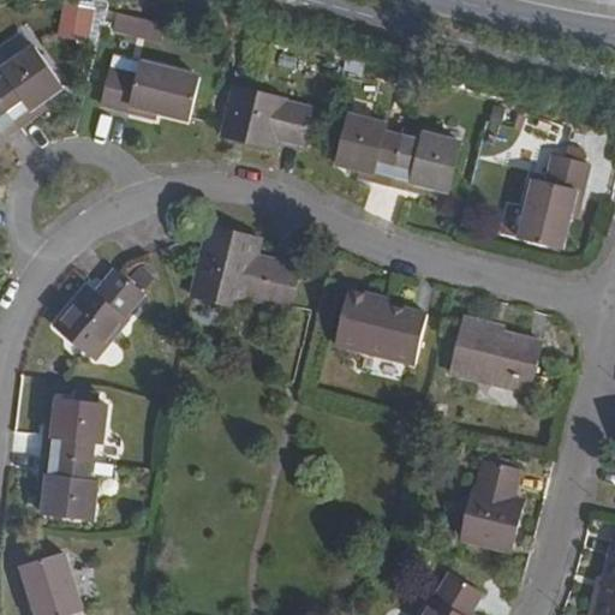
[(111,31),(160,41),(163,22),(114,12),(111,31)]
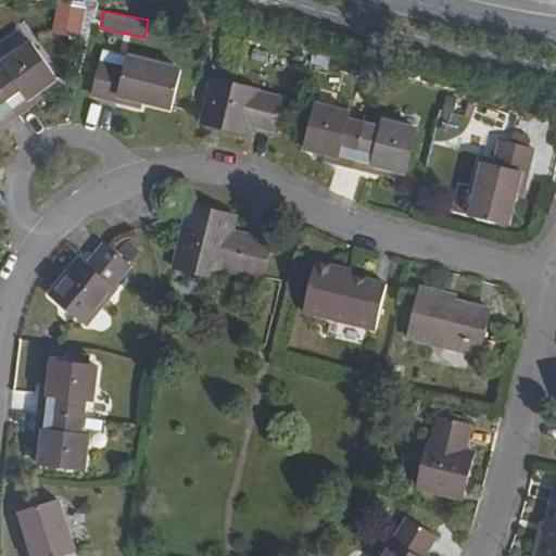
[(0,61),(4,68),(0,71),(0,92),(15,114),(29,104),(24,96),(33,89),(52,77),(28,42),(0,60),(0,61)]
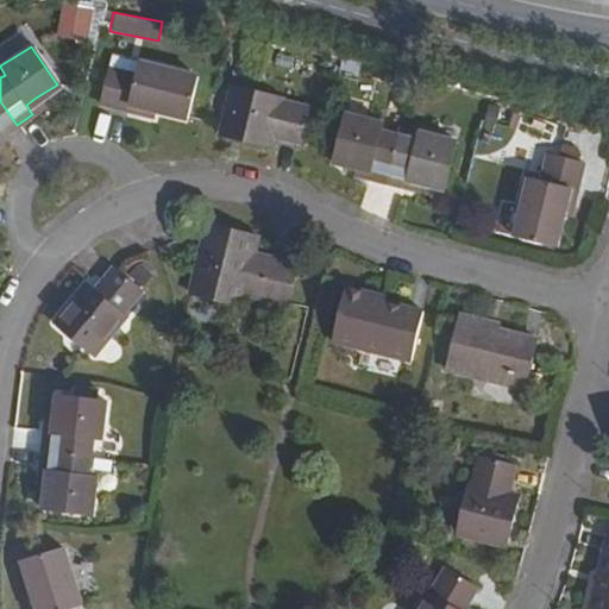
[(131,93),(165,101),(189,107),(199,68),(140,52),(137,68),(111,62),(104,93),(131,100),(131,93)]
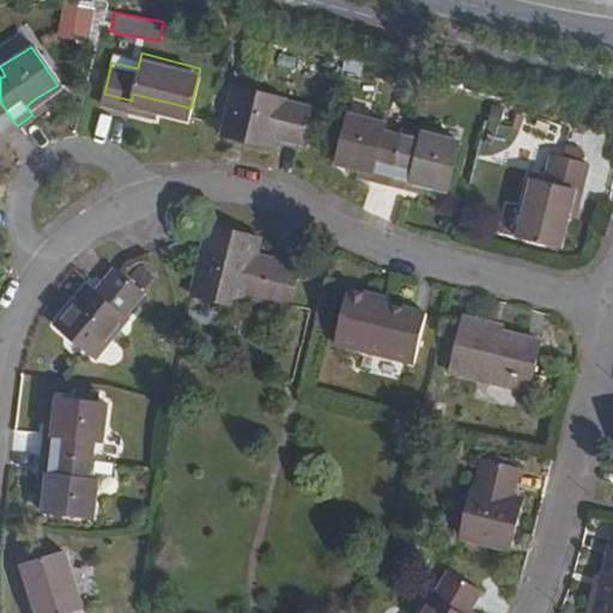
[(283,93),(284,90),(236,78),(224,127),(273,139),(275,128),(304,135),(311,101),(283,93)]
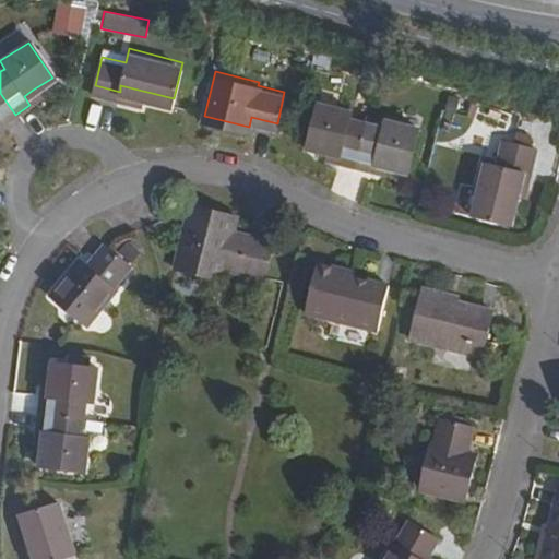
[(151,98),(152,93),(120,85),(120,92),(151,98)]
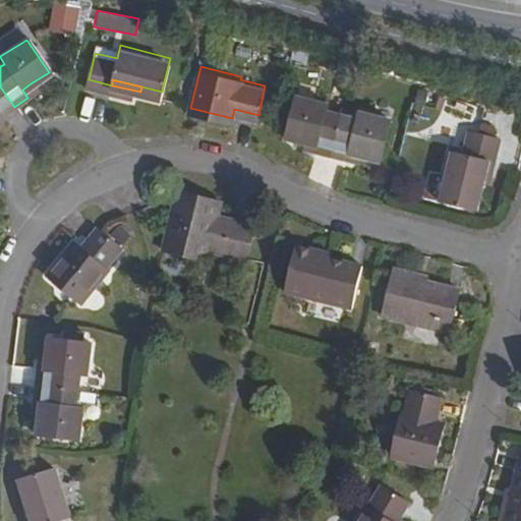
[(37,92),(31,83),(22,90),(27,98),(37,92)]
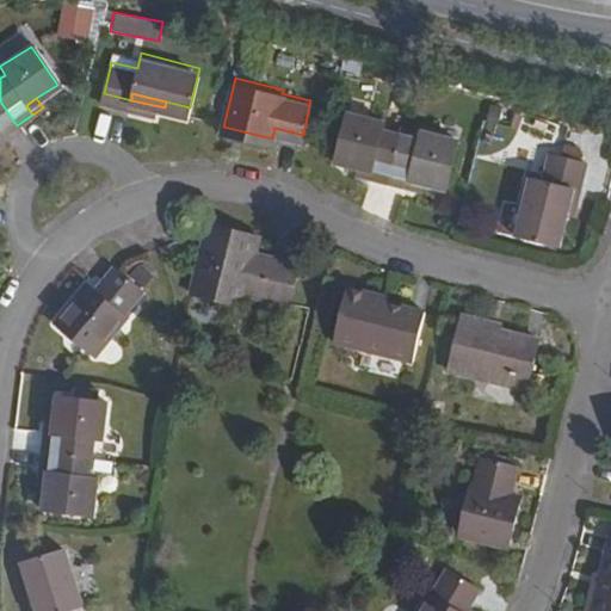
[(17,125),(0,102),(0,130),(2,135),(17,125)]
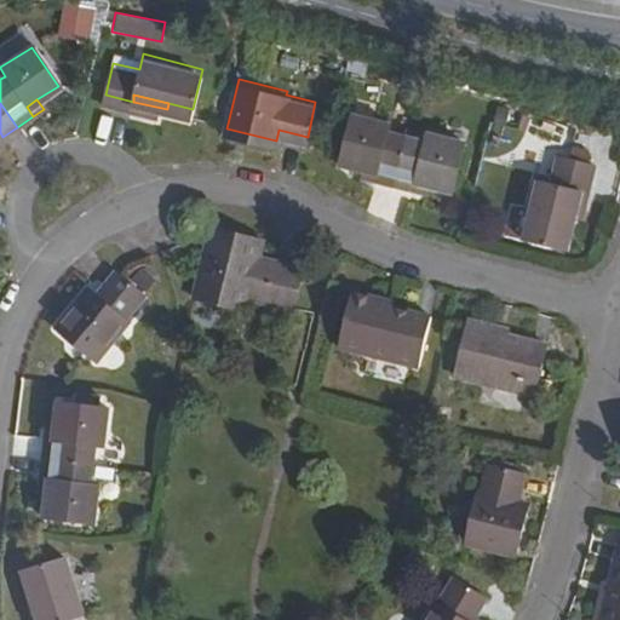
[(396,181),(407,135),(389,131),(391,119),(354,110),(342,156),(368,162),(379,166),(377,176),(396,181)]
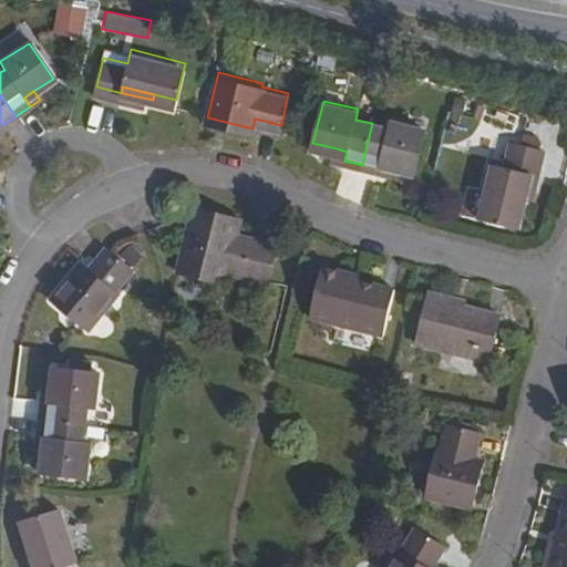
[(389,127),(372,123),(362,165),(378,168),(381,160),(394,163),(415,168),(424,126),(391,117),(389,127)]
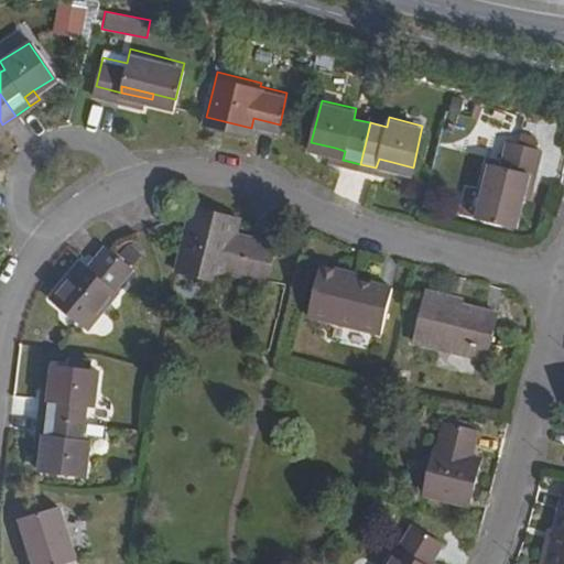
[(524,174),(532,175),(537,148),(506,141),(500,169),(488,165),(475,218),(512,227),(519,201),(524,174)]
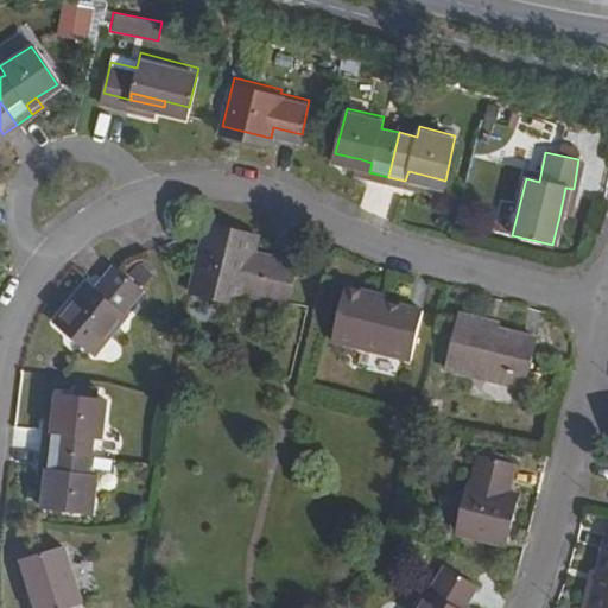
[(372,163),(361,159),(359,169),(369,172),(372,163)]
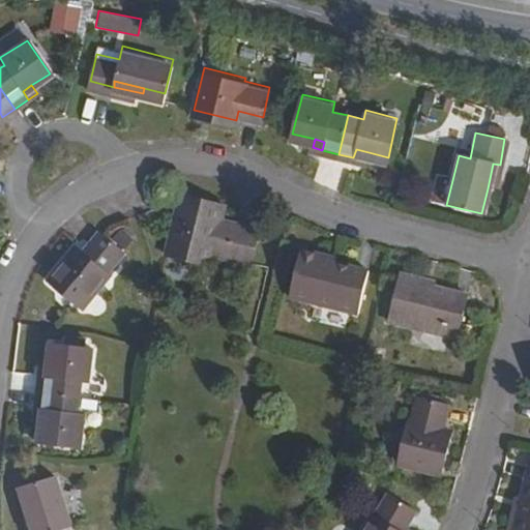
[(365,160),(369,152),(356,149),(353,157),(365,160)]
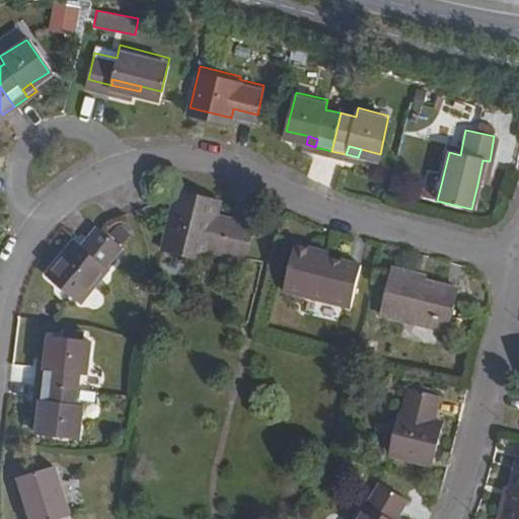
[(485,186),(490,161),(483,160),(477,184),(485,186)]
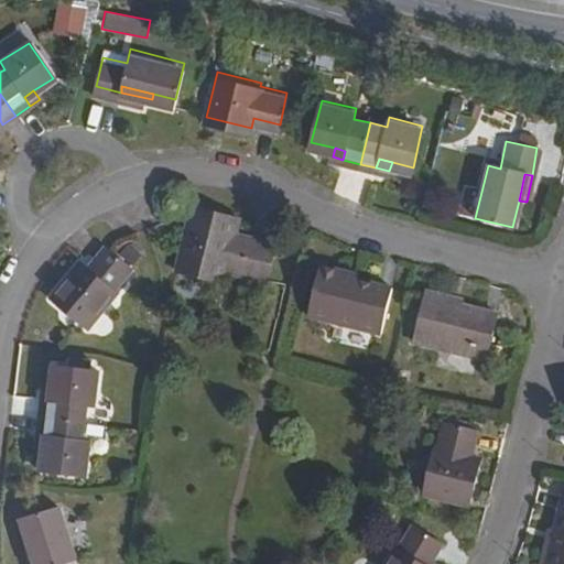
[(269,283),(275,248),(236,238),(239,223),(194,212),(179,274),(225,285),(228,273),(269,283)]
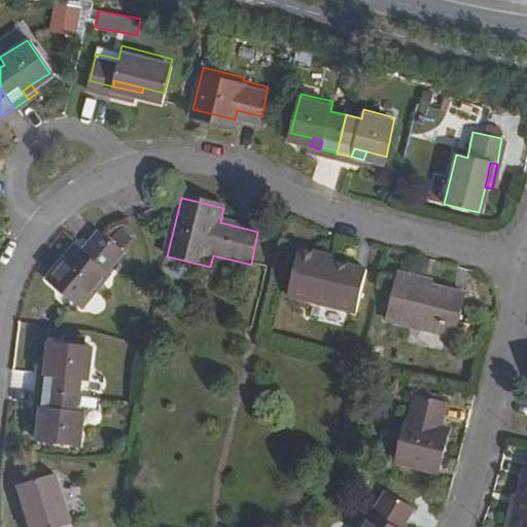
[(109,274),(127,255),(105,233),(86,252),(83,249),(54,280),(85,312),(116,280),(109,274)]
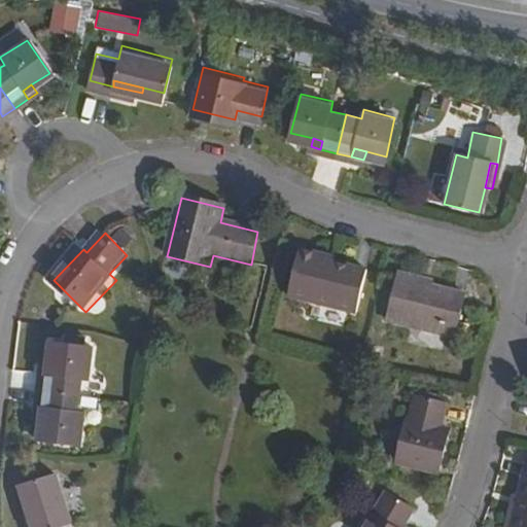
[(352,319),(362,279),(326,270),(327,266),(295,257),(284,303),(352,319)]
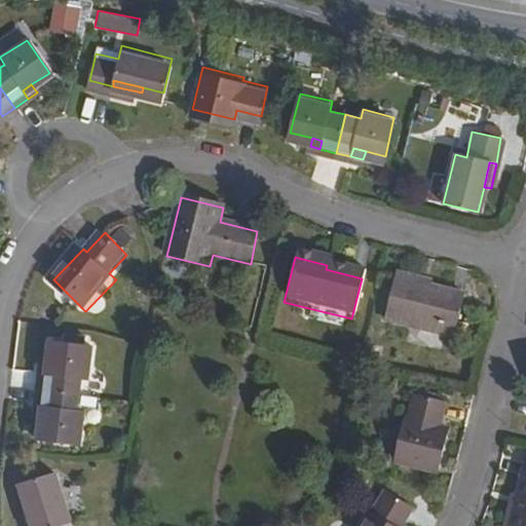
[(460,298),(429,291),(427,296),(391,287),(382,328),(450,344),(460,298)]
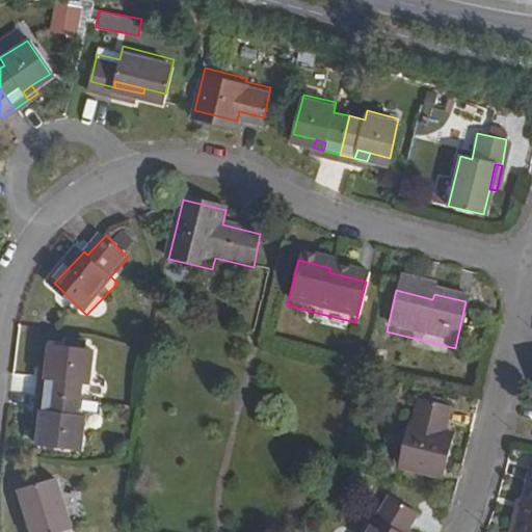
[(44,395),(85,400),(86,384),(95,386),(98,351),(58,347),(56,369),(55,381),(45,380),(44,395)]
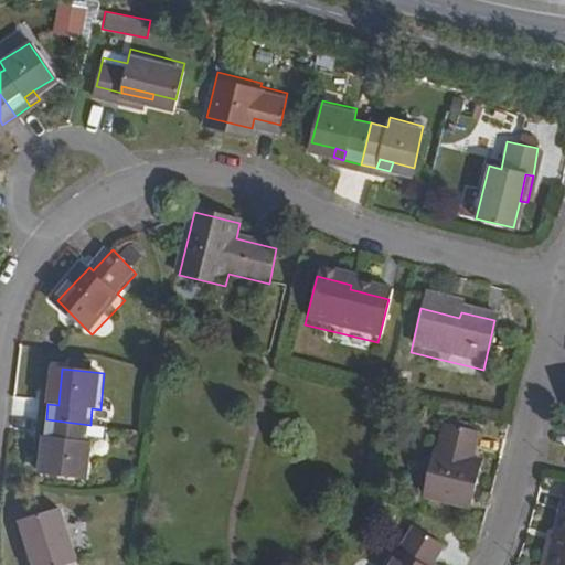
[(59,405),(60,392),(50,391),(48,404),(59,405)]
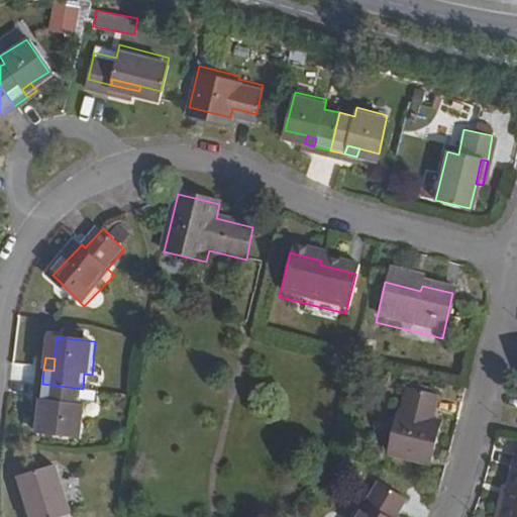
[(82,403),(83,389),(42,384),(41,399),(48,400),(48,410),(46,432),(86,437),(89,404),(82,403)]
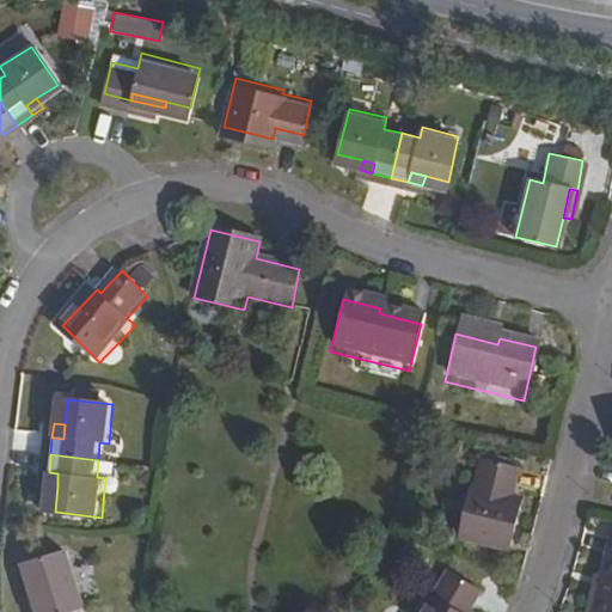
[(518,465),(482,457),(475,485),(470,484),(459,533),(509,545),(520,497),(510,495),(518,465)]
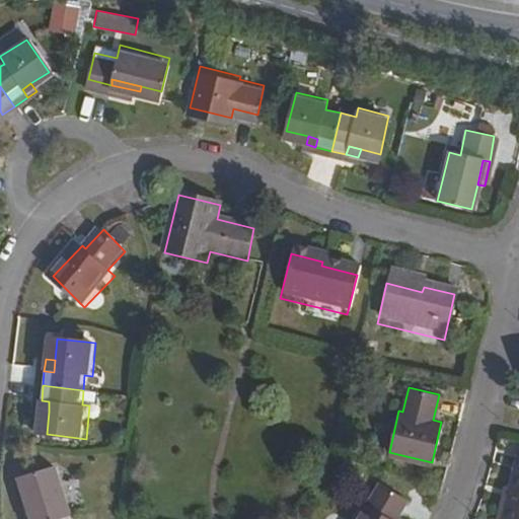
[(41,411),(49,412),(49,401),(42,400),(41,411)]
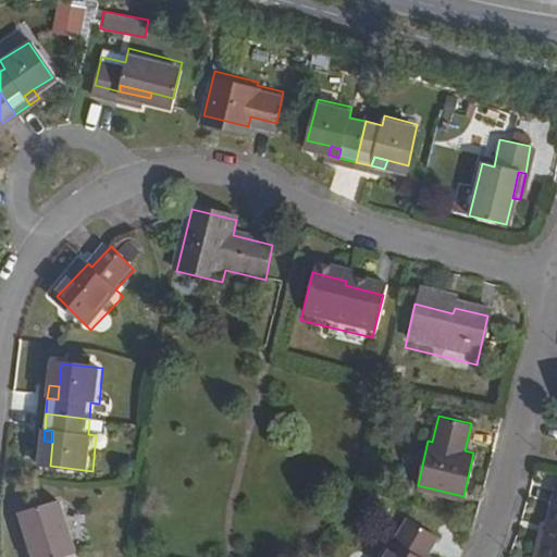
[(42,556),(65,556),(66,556),(79,555),(67,502),(33,510),(38,536),(42,556)]
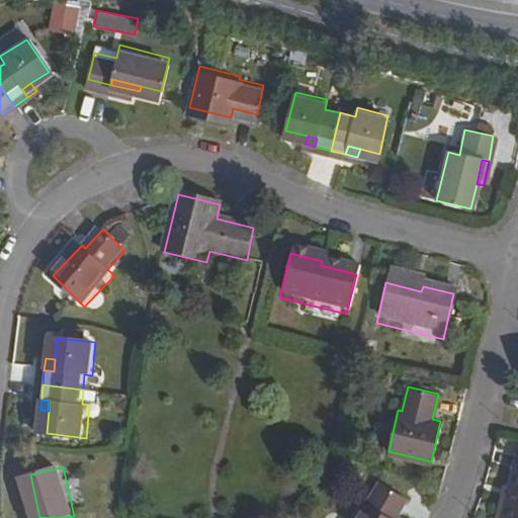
[(517,517),(517,472),(515,486),(510,484),(501,517),(517,517)]
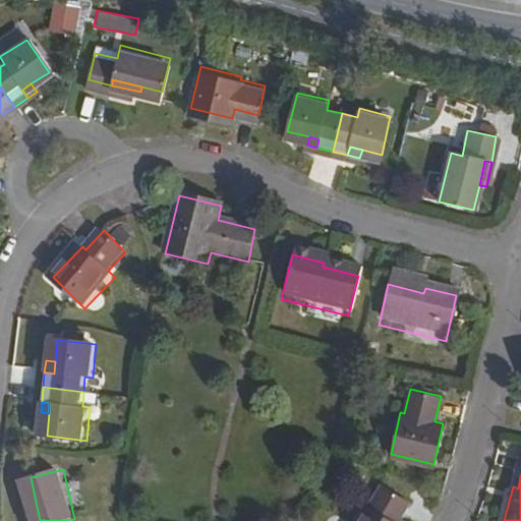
[(394,520),(404,504),(379,489),(365,511),(361,508),(354,520),(394,520)]
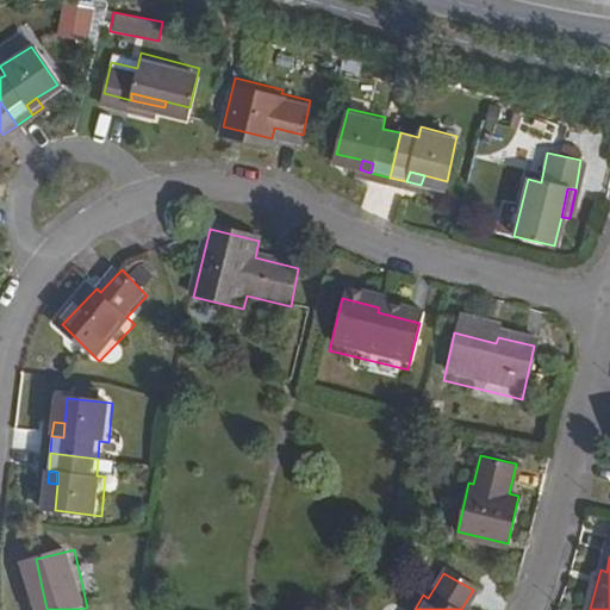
[(36,590),(39,609),(47,609),(42,587),(36,590)]
